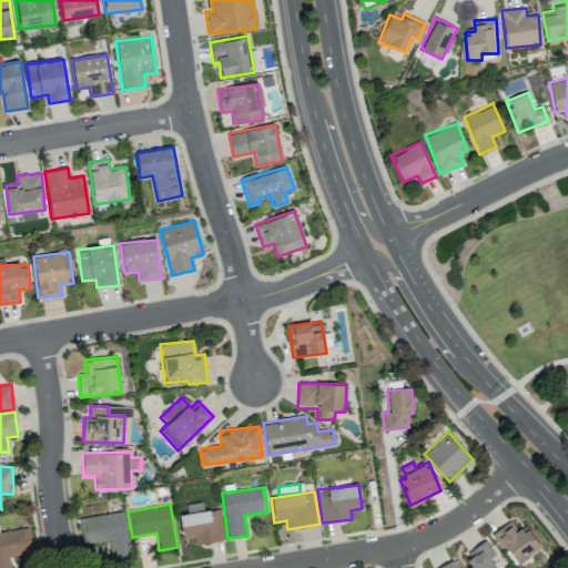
[(220,508),(179,516),(183,539),(193,537),(194,545),(225,539),(220,508)]
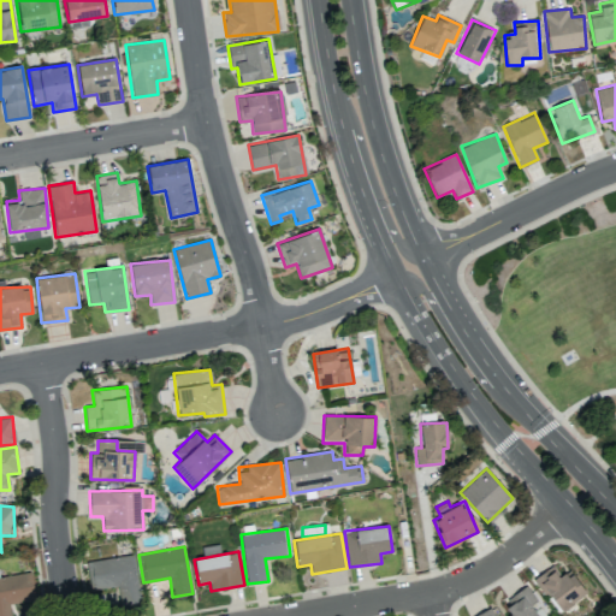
[(90,590),(117,587),(118,605),(140,603),(135,555),(87,561),(90,590)]
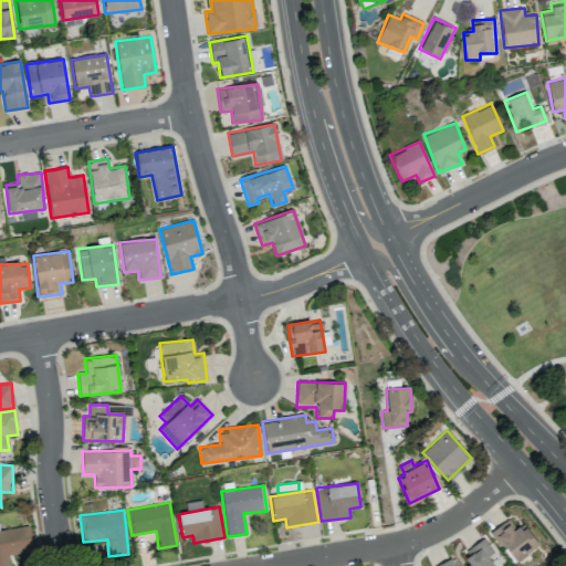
[(514,563),(538,545),(523,522),(513,528),(506,520),(491,531),(514,563)]
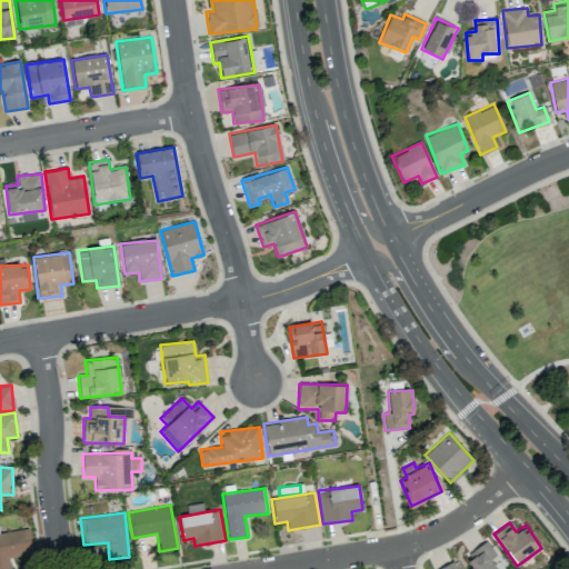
[(9,568),(8,558),(32,553),(28,528),(0,532),(0,568),(9,568)]
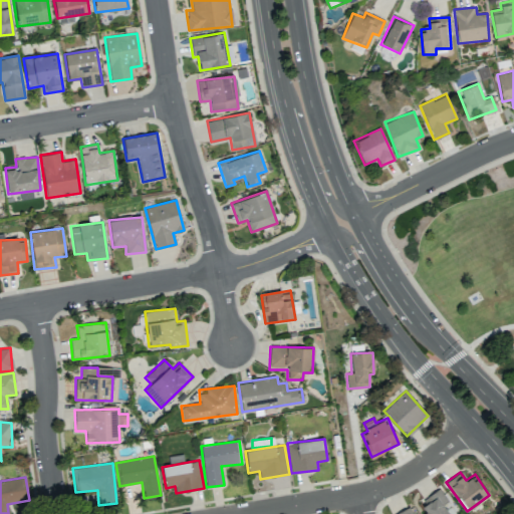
[(448,501),(439,488),(421,501),(428,511),(422,513),(449,513),(442,504),(448,501)]
